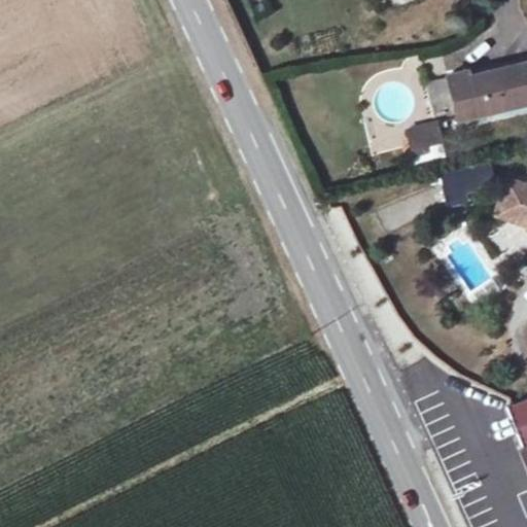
[(526,57),(468,71),(469,76),(526,63),(526,57)]
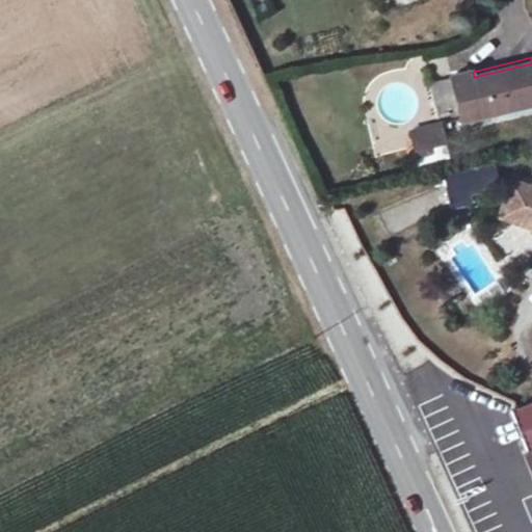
[(531,63),(474,77),(473,72),(450,77),(460,121),(531,104),(531,63)]
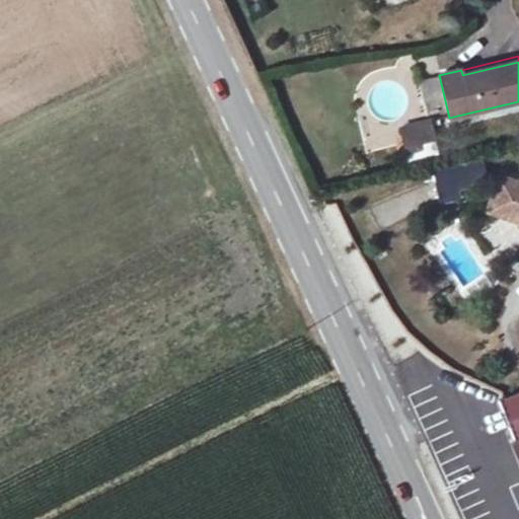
[(418,143),(433,139),(429,121),(399,128),(405,152),(419,149),(418,143)]
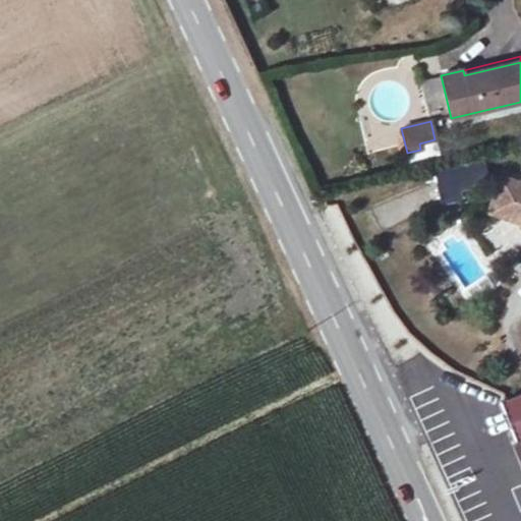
[(420,150),(407,153),(400,154),(403,165),(440,158),(435,139),(419,143),(420,150)]
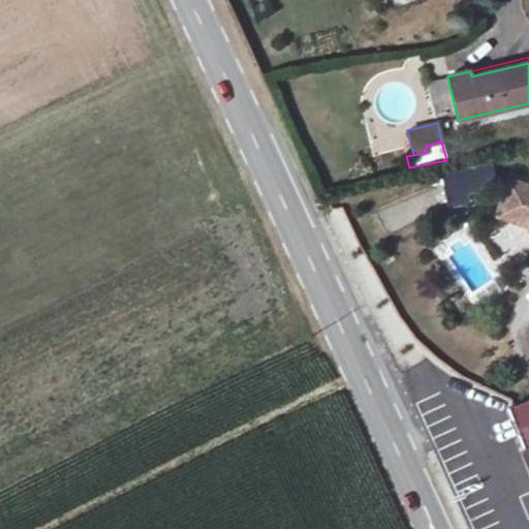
[(493,166),(441,168),(443,205),(495,203),(493,166)]
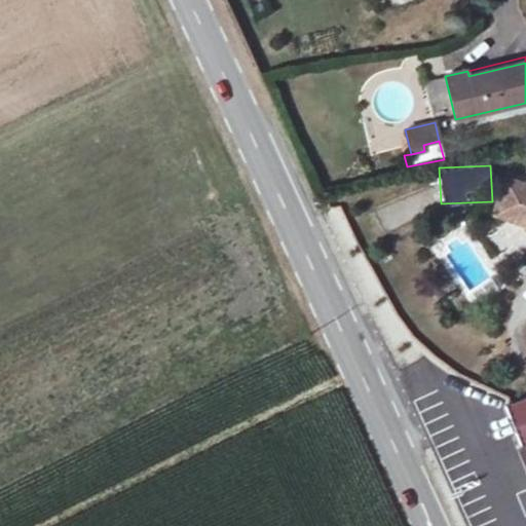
[(500,209),(511,179),(505,177),(492,214),(509,220),(508,213),(500,209)]
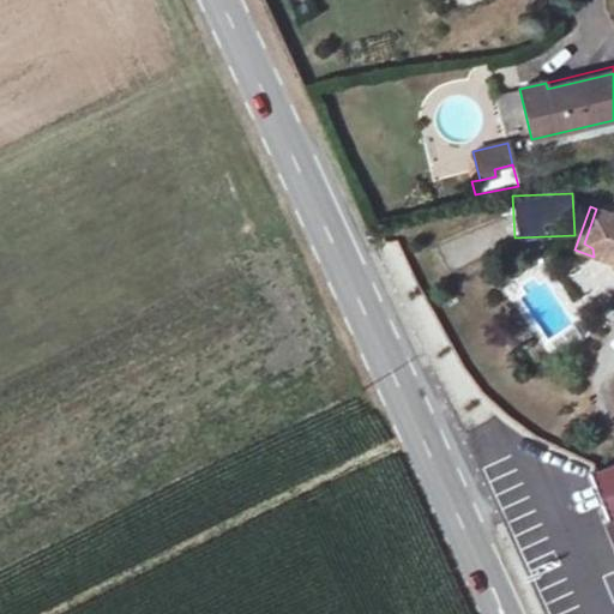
[(593,248),(594,257),(612,263),(613,264),(613,215),(596,209),(584,244),(593,248)]
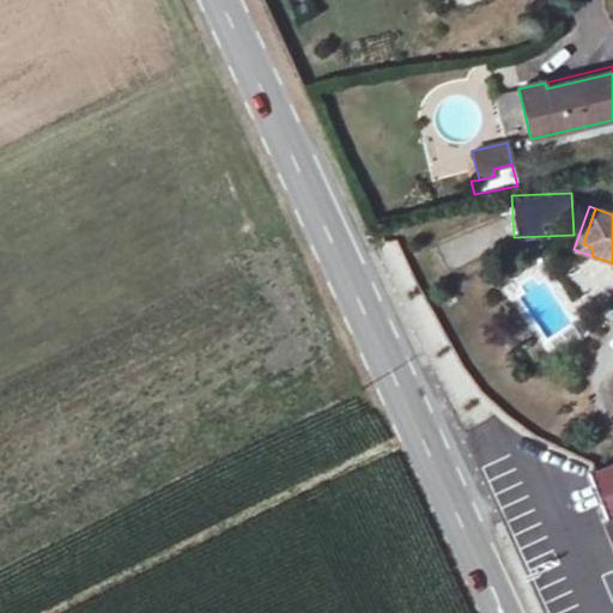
[(612,463),(589,474),(612,533),(612,463)]
